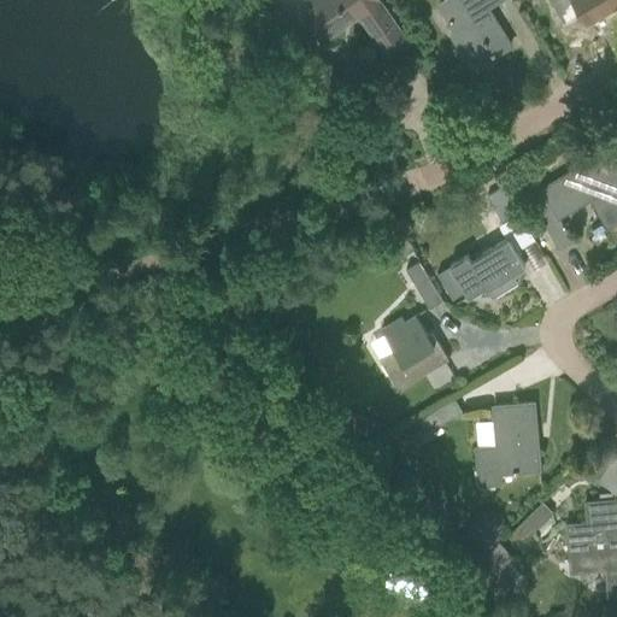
[(409,42),(378,0),(311,0),(311,1),(315,6),(299,17),(318,45),(358,16),(387,58),(409,42)]
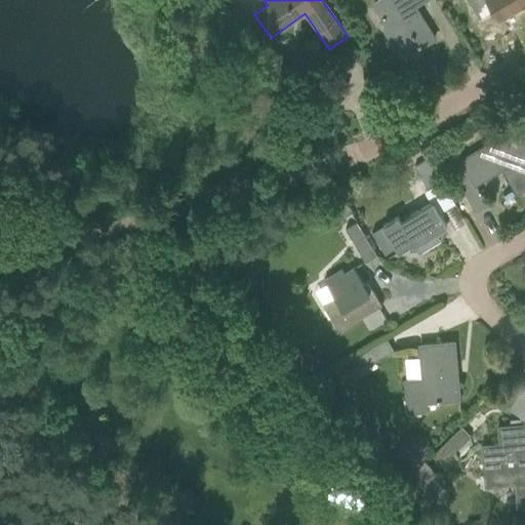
[(379,0),(374,4),(389,28),(385,30),(394,45),(398,43),(406,55),(435,39),(414,6),(425,0),(379,0)]
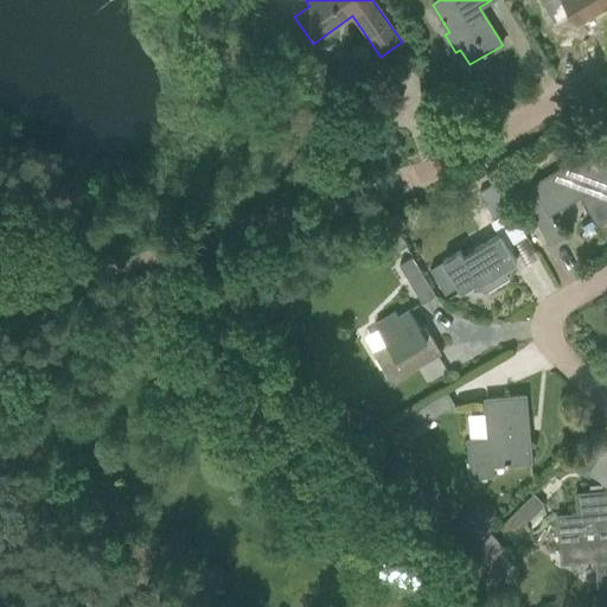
[(606,0),(543,0),(547,5),(556,21),(573,12),(577,20),(606,1),(606,0)]
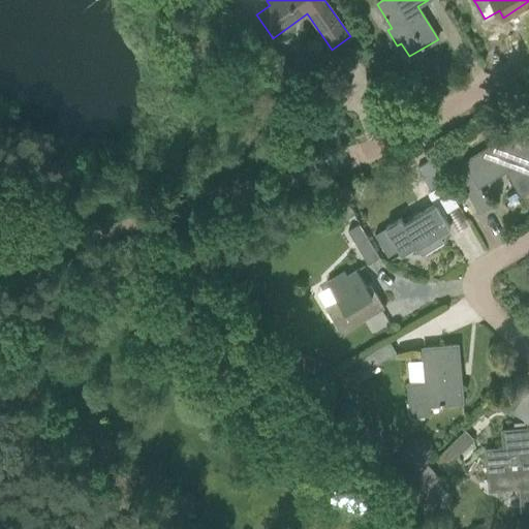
[(460,153),(448,160),(478,214),(491,207),(475,181),(503,165),(521,195),(528,189),(528,138),(515,115),(498,125),(505,137),(464,160),(460,153)]
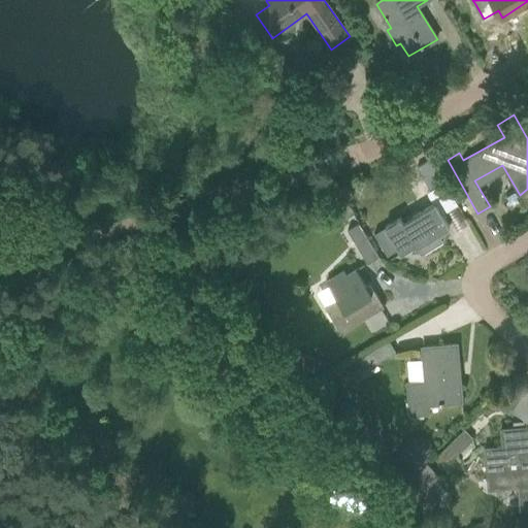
[(433,203),(402,222),(399,218),(385,227),(400,254),(415,245),(421,255),(442,241),(437,234),(449,227),(441,213),(457,204),(430,159),(418,166),(432,189),(427,192),(433,203)]
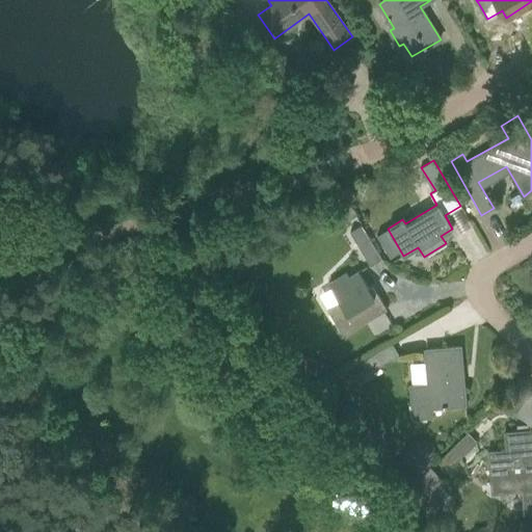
[(366,233),(365,234),(361,227),(350,232),(354,239),(361,250),(370,266),(381,259),(366,233)]
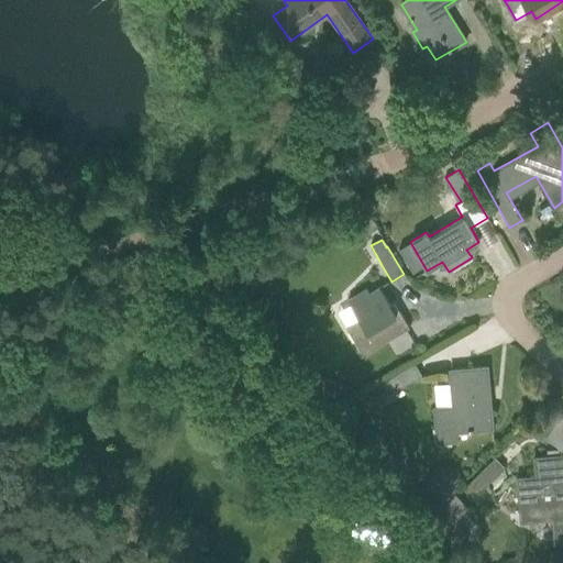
[(359,318),(345,326),(362,355),(387,340),(393,338),(408,328),(398,311),(394,313),(388,305),(378,287),(370,293),(366,288),(348,299),(351,305),(359,318)]
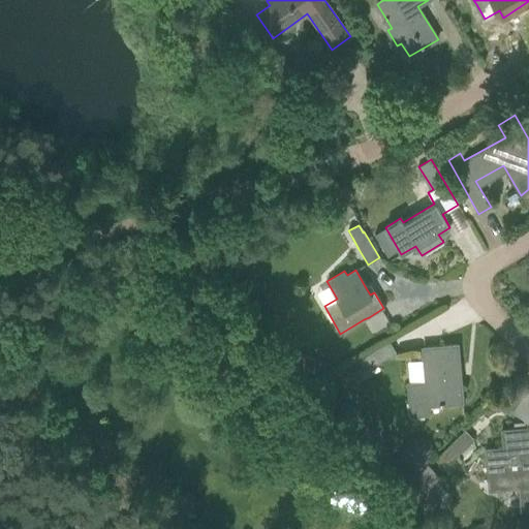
[(399,358),(390,342),(362,359),(369,369),(387,359),(399,358)]
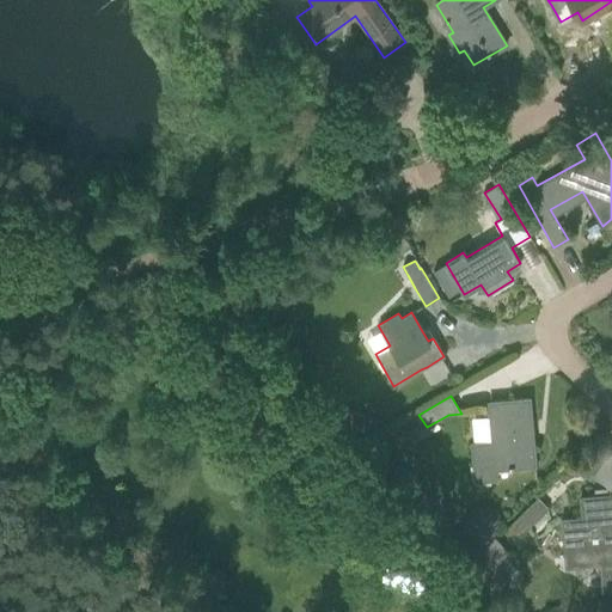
[(489,403),(491,441),(471,444),(475,481),(496,479),(495,469),(536,465),(533,444),(528,445),(527,420),(531,420),(530,399),(489,403)]
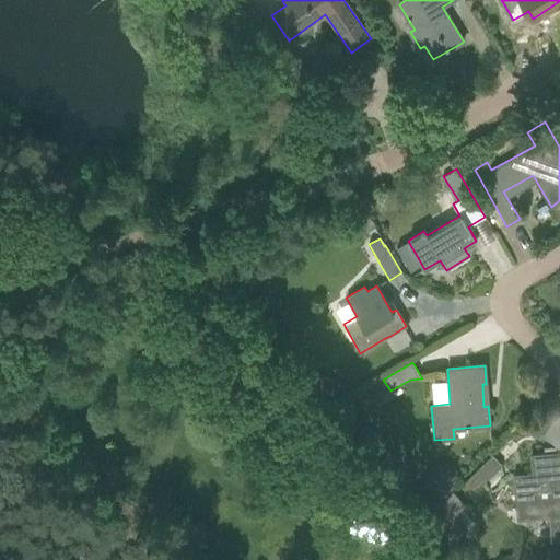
[(315,373),(308,391),(326,397),(333,380),(315,373)]
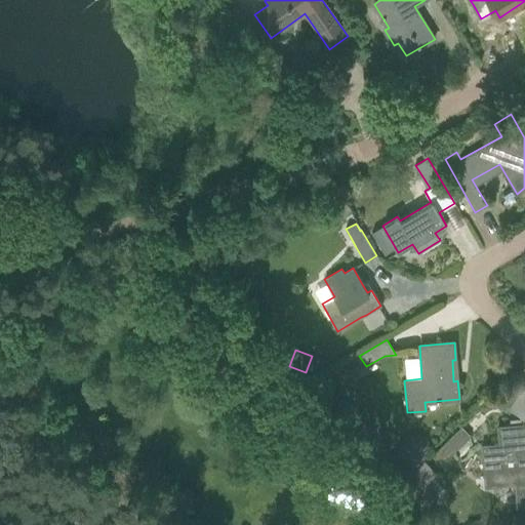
[(499,443),(481,445),(483,463),(486,486),(515,483),(517,507),(524,506),(524,423),(512,426),(497,427),(499,443)]
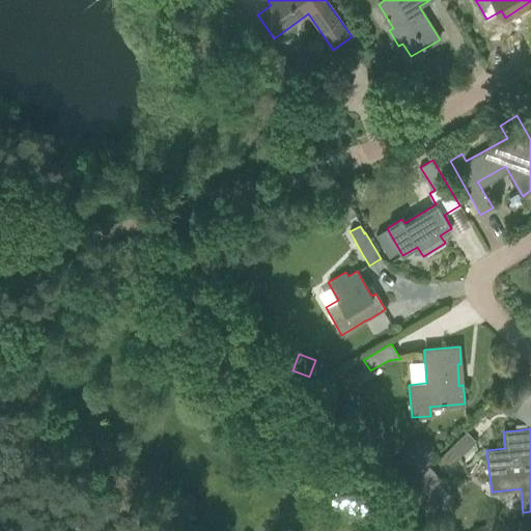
[(475,441),(467,431),(437,460),(446,470),(475,441)]
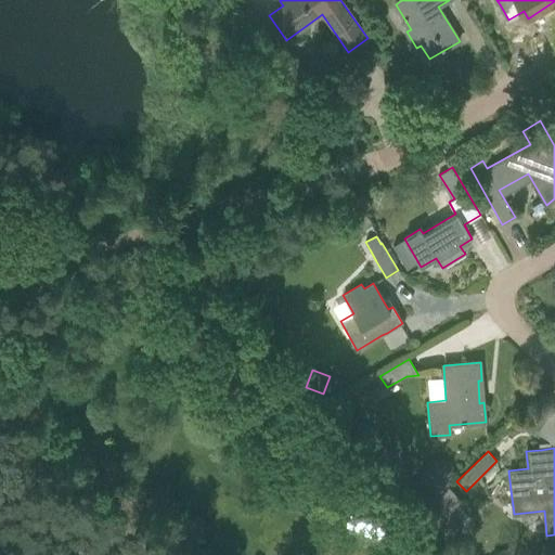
[(448,487),(422,514),(447,540),(460,527),(448,514),(462,501),(448,487)]
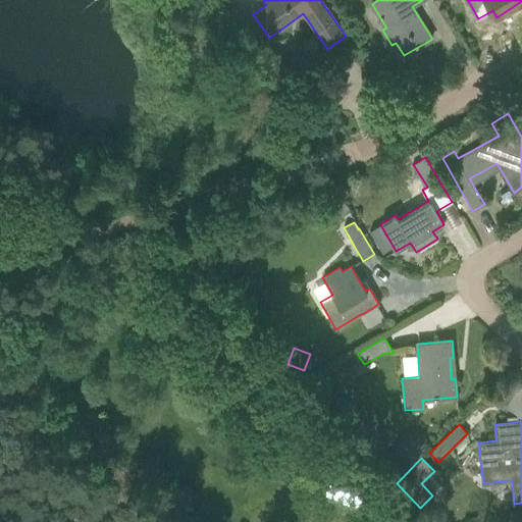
All buildings are outlined.
